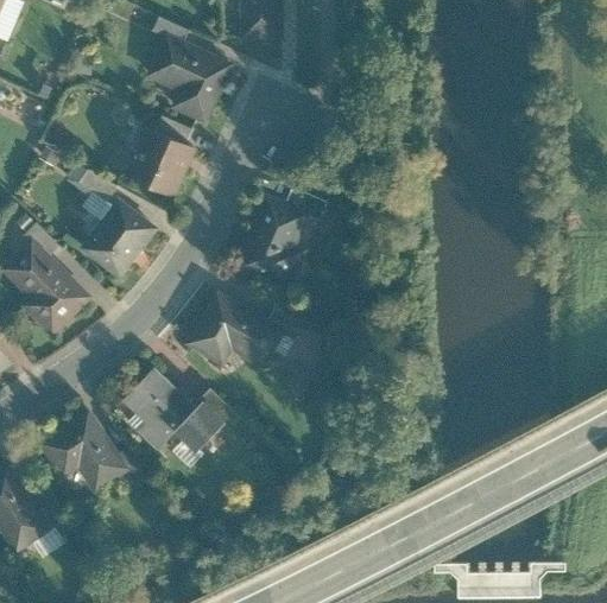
[(0,0),(0,29),(12,0),(0,0)]
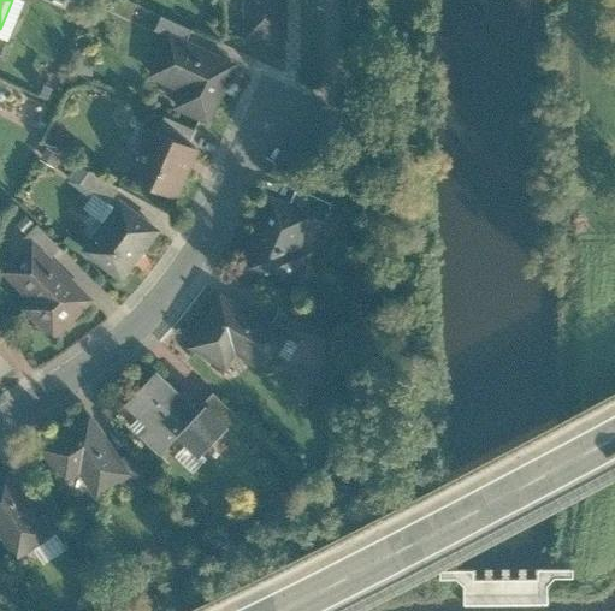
[(285,0),(242,0),(242,39),(287,39),(285,0)]
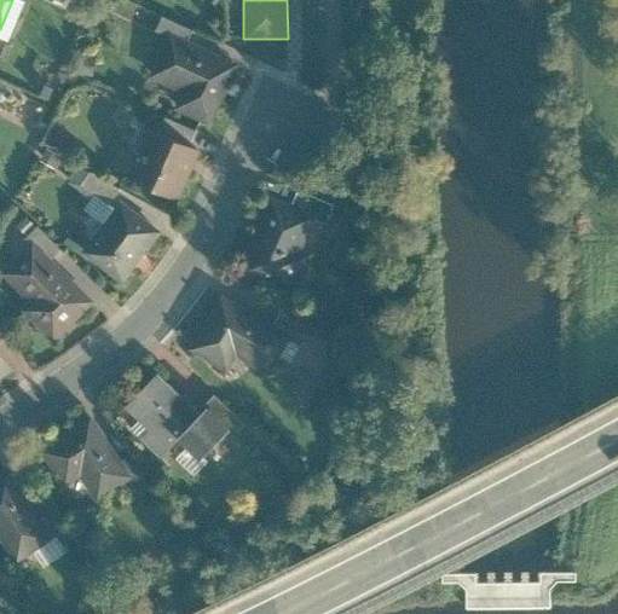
[(168,32),(186,41),(191,32),(161,17),(154,30),(167,35),(168,32)]
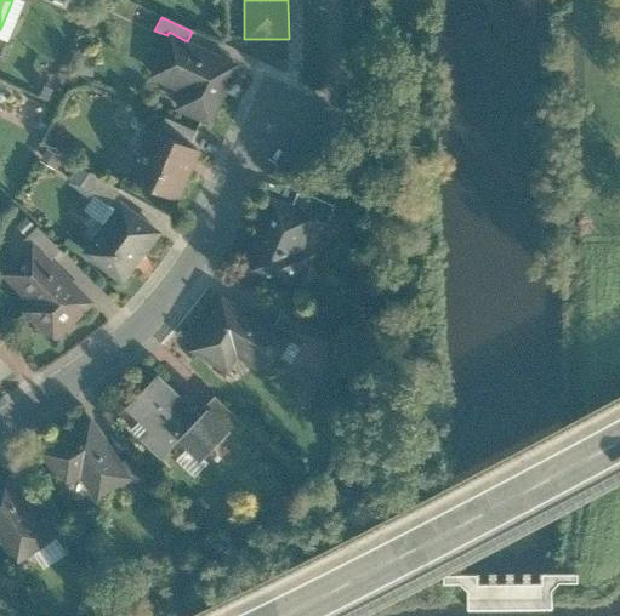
[(187,41),(169,32),(168,35),(147,78),(181,95),(174,109),(209,126),(238,66),(187,41)]
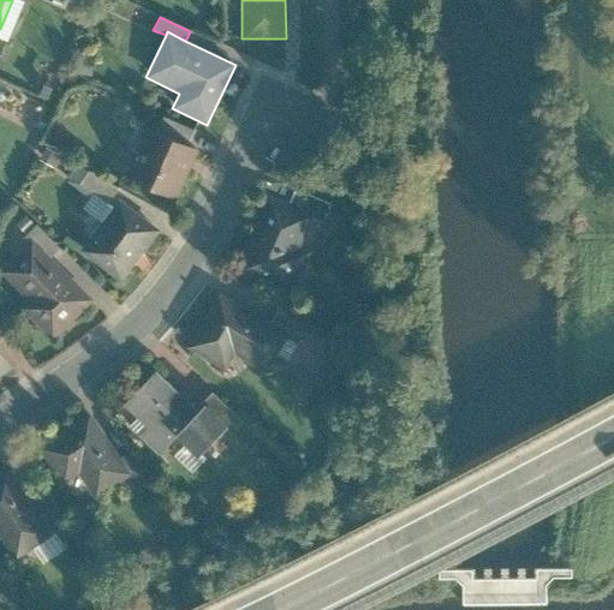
[(155,132),(188,147),(195,132),(164,118),(155,132)]
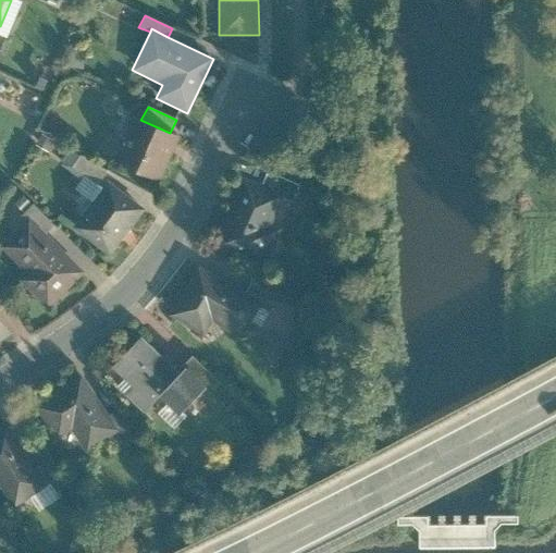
[(159,181),(178,136),(170,133),(140,120),(132,117),(113,160),(159,181)]
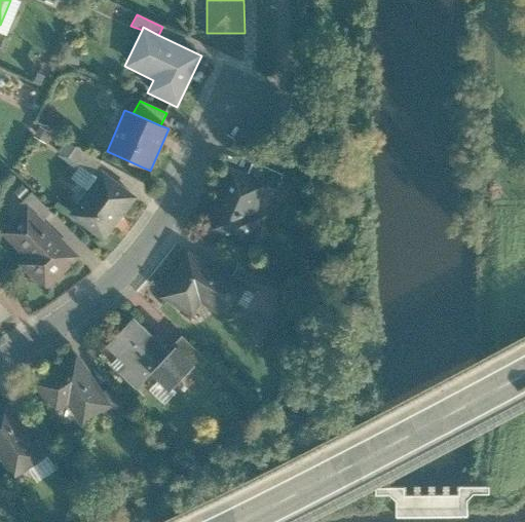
[(102,162),(75,147),(68,157),(91,176),(102,162)]
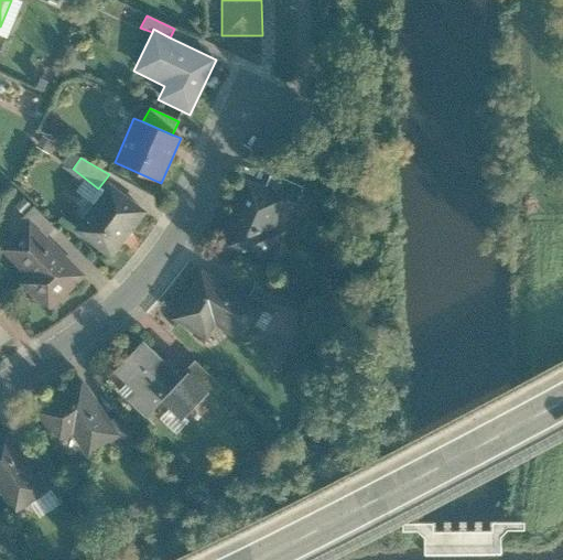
[(271,173),(264,186),(288,197),(285,202),(296,207),(305,190),(271,173)]
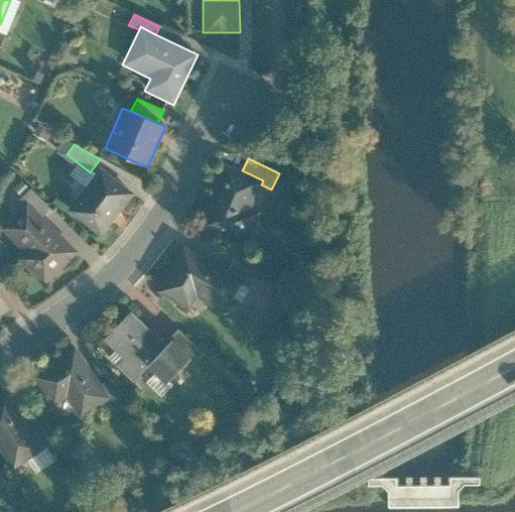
[(242,170),(225,163),(198,227),(243,248),(260,210),(252,207),(261,184),(263,180),(242,170)]
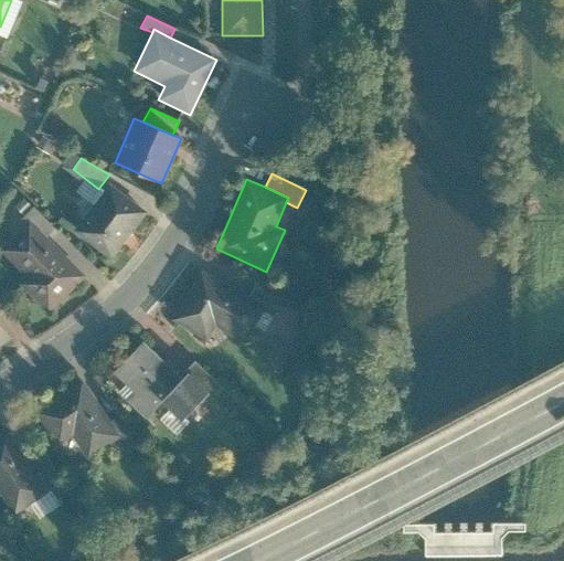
[(112,261),(147,212),(109,184),(74,233),(112,261)]
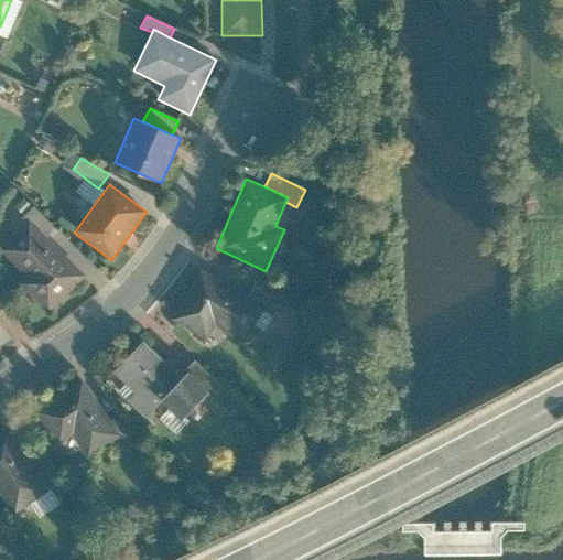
[(20,218),(25,222),(28,219),(46,237),(54,228),(32,207),(20,218)]
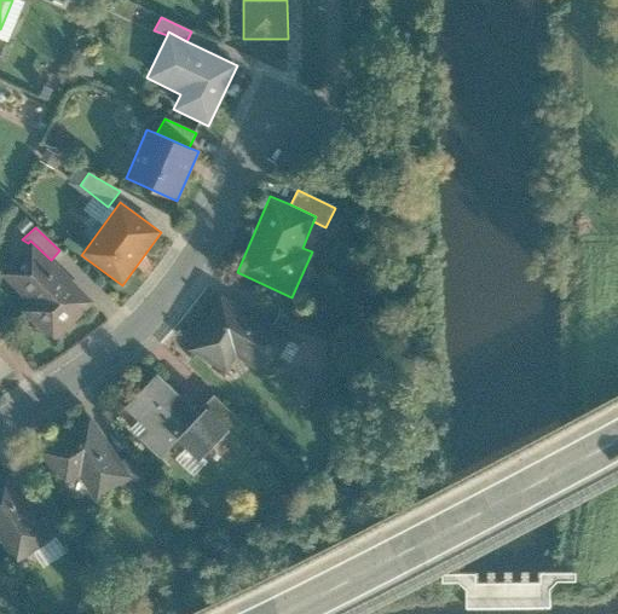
[(51,260),(30,241),(28,243),(0,271),(0,274),(27,301),(19,310),(53,343),(94,301),(51,260)]
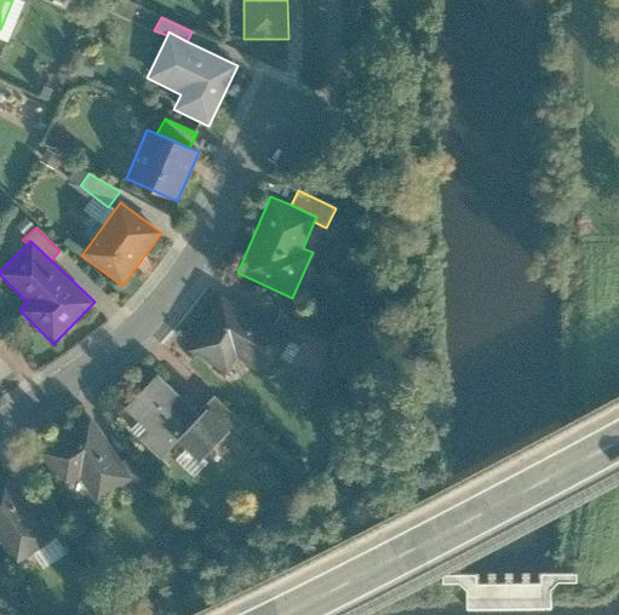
[(273,325),(219,295),(187,350),(228,373),(236,358),(269,377),(288,342),(292,335),(273,325)]
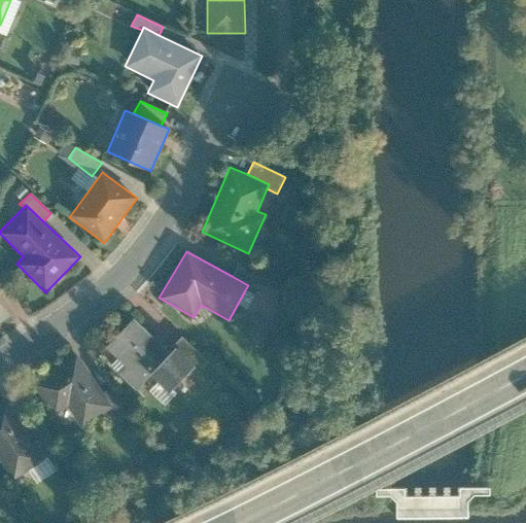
[(238,266),(232,276),(248,285),(245,290),(255,295),(264,281),(238,266)]
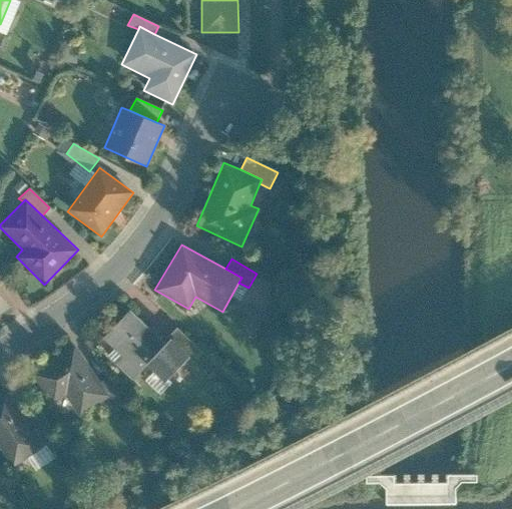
[(0,282),(9,277),(0,263),(0,282)]
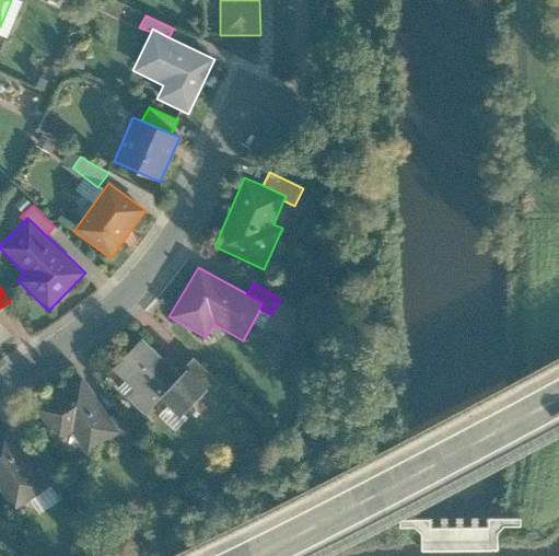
[(0,343),(11,336),(0,320),(0,343)]
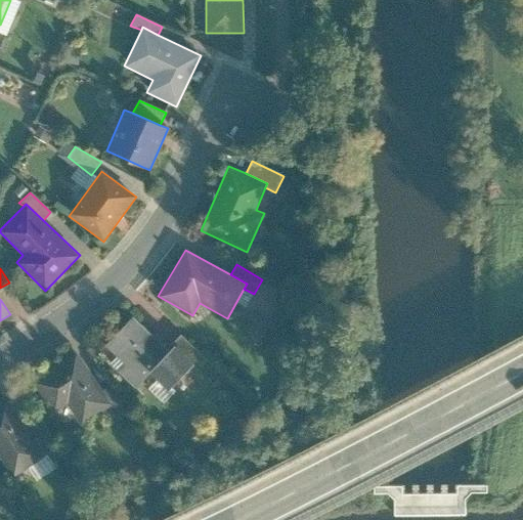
[(166,350),(131,317),(105,345),(125,364),(119,371),(136,388),(148,373),(169,390),(195,363),(173,344),(166,350)]
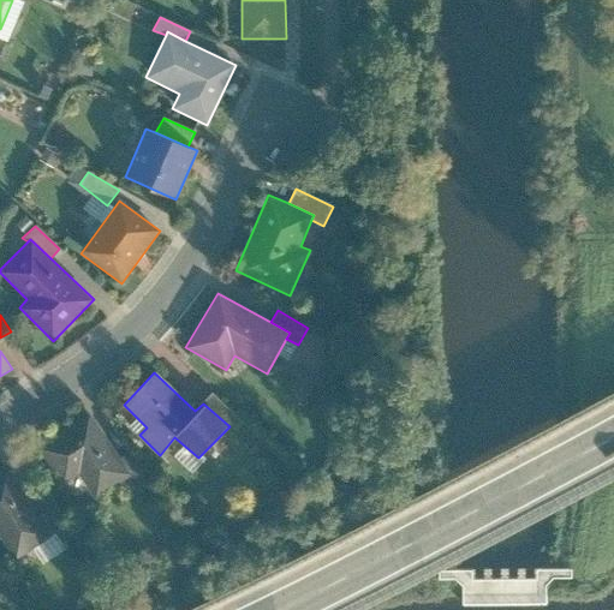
[(212,394),(203,404),(230,426),(238,419),(212,394)]
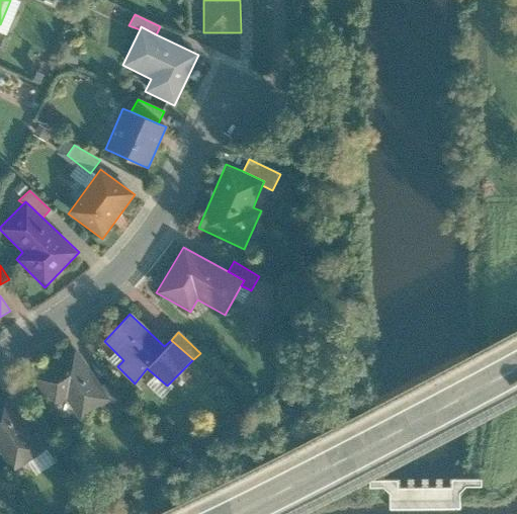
[(101,387),(75,348),(31,378),(55,409),(66,400),(81,421),(109,401),(111,400),(101,387)]
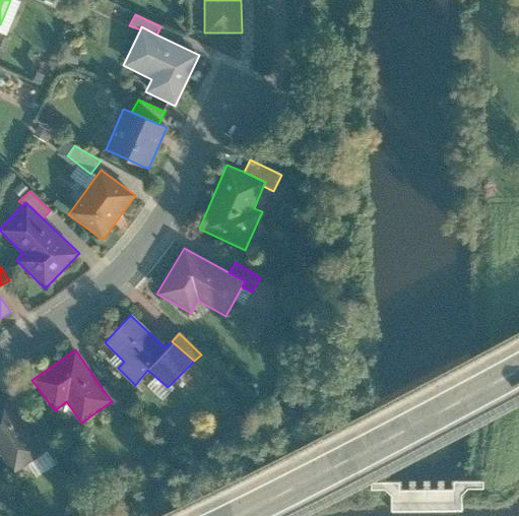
[(111,382),(102,388),(112,401),(110,402),(117,412),(127,406),(111,382)]
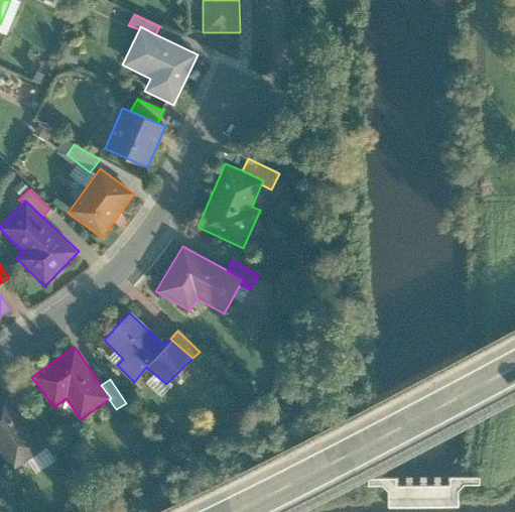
[(34,435),(6,394),(0,397),(0,453),(12,471),(43,450),(34,435)]
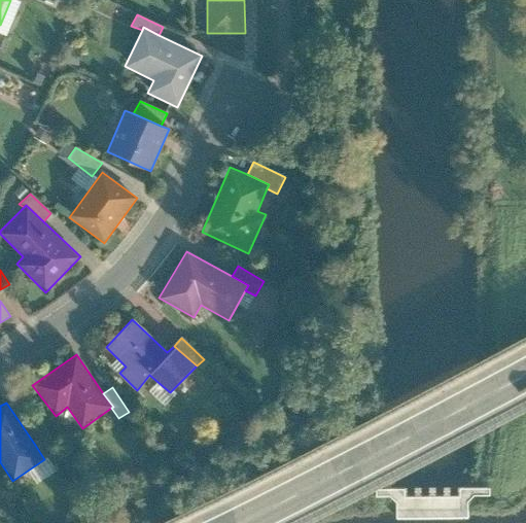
[(35,445),(44,459),(57,450),(47,437),(35,445)]
